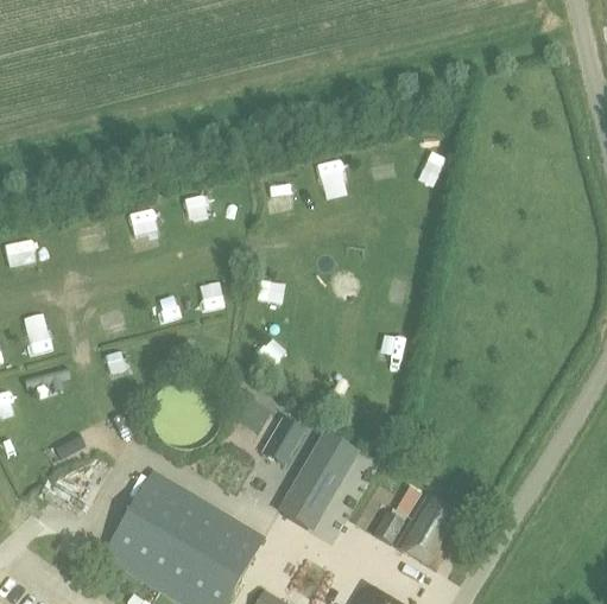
[(427,132),(418,142),(443,164),(453,153),(427,132)]
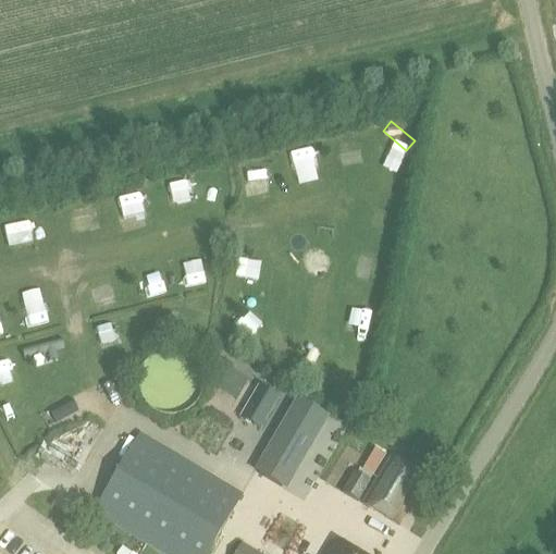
[(70,205),(76,228),(99,220),(91,198),(70,205)]
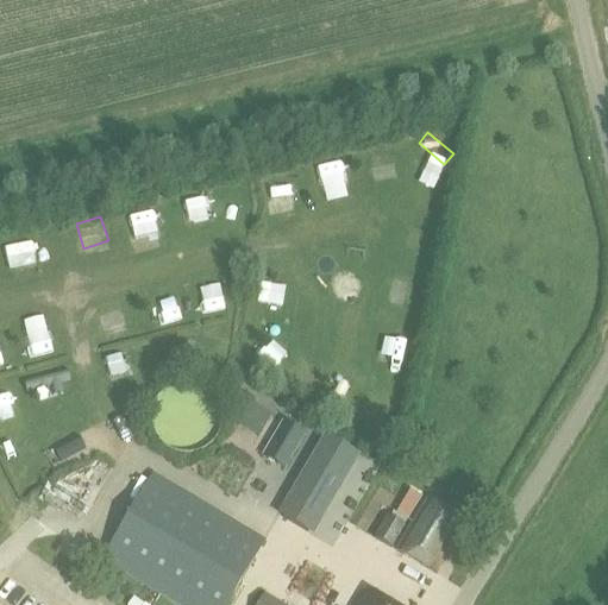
[(231,303),(212,307),(213,317),(233,314),(231,303)]
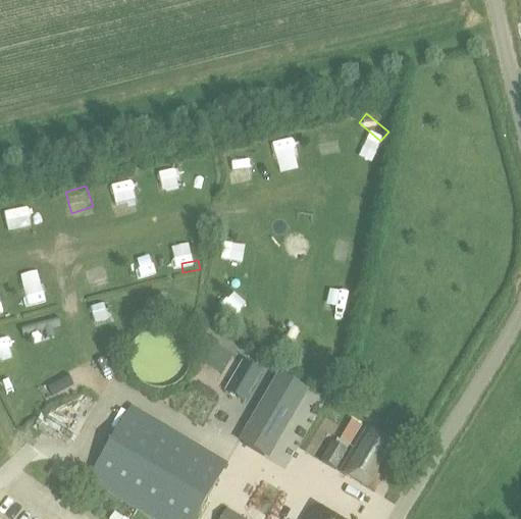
[(97,295),(113,290),(109,277),(93,282),(97,295)]
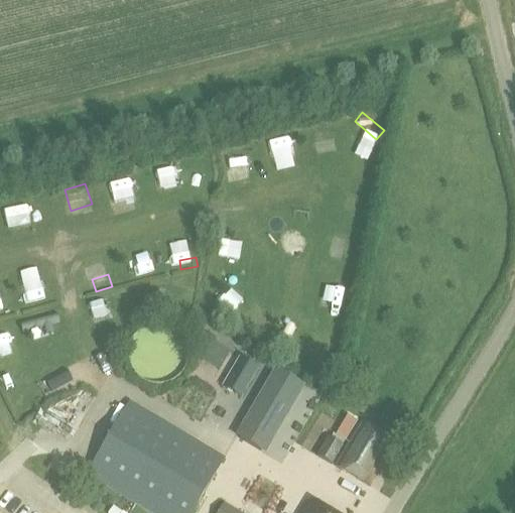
[(156,286),(133,292),(135,302),(158,296),(156,286)]
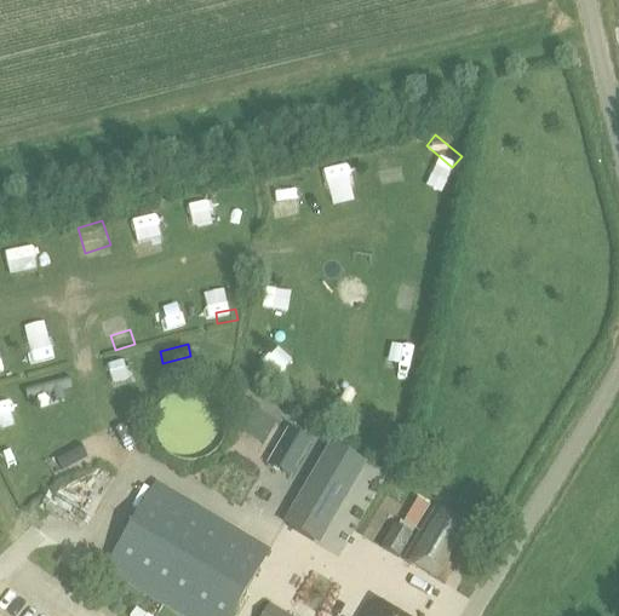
[(68,374),(23,386),(26,397),(50,390),(52,399),(64,397),(61,387),(70,385),(68,374)]
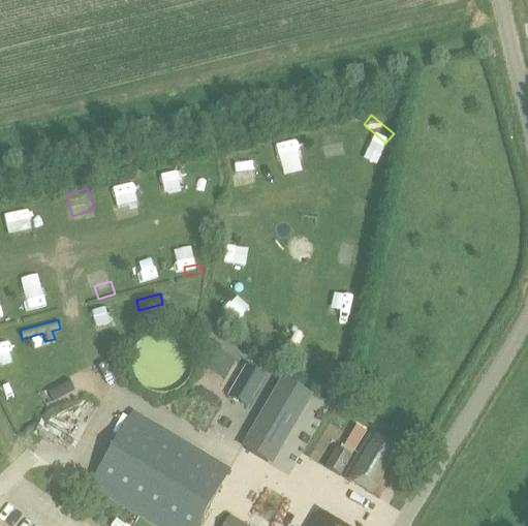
[(0,361),(14,357),(7,331),(0,333),(0,361)]
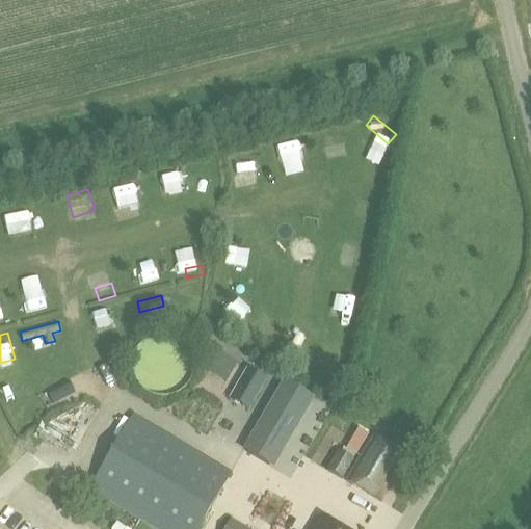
[(149,336),(142,339),(137,344),(133,350),(131,358),(130,365),(131,372),(134,378),(138,385),(143,390),(150,393),(157,395),(164,395),(171,393),(178,390),(184,386),(188,380),(191,373),(192,366),(192,359),(190,352),(187,346),(182,340),(177,336),(169,334),(162,333),(155,333),(149,336)]
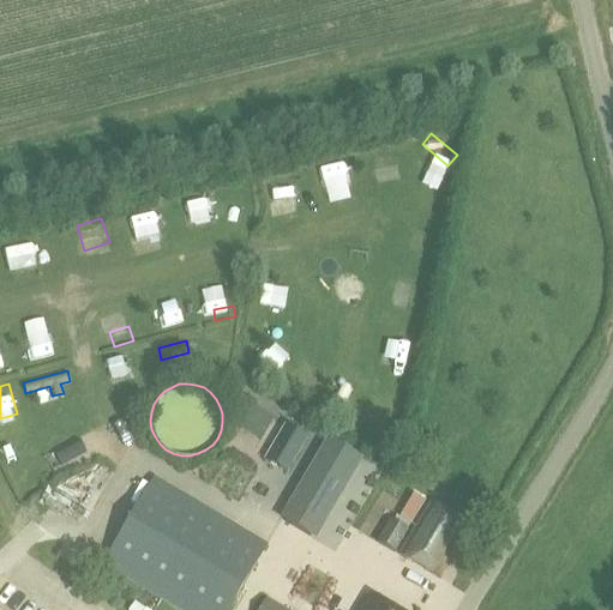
[(238,427),(259,439),(274,417),(252,405),(238,427)]
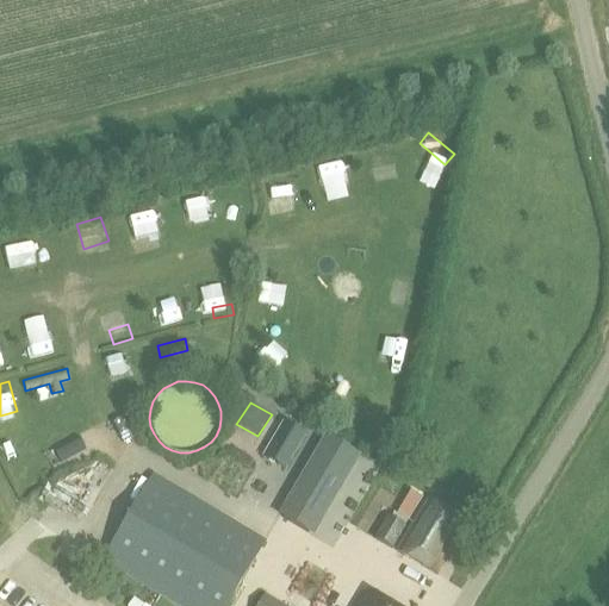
[(281,420),(260,455),(284,469),(304,433),(281,420)]
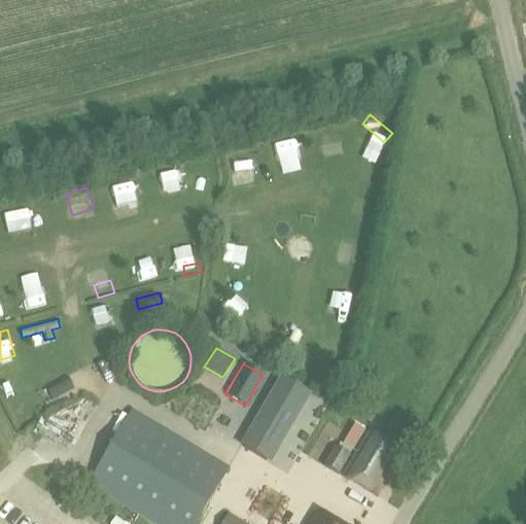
[(67,375),(45,386),(51,397),(73,386),(67,375)]
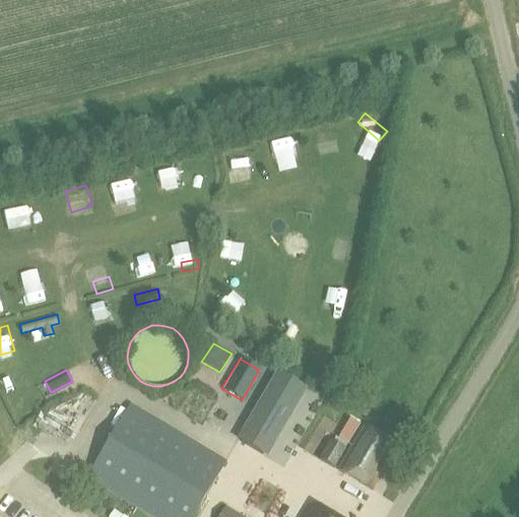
[(306,387),(277,370),(254,407),(237,439),(266,455),(306,387)]
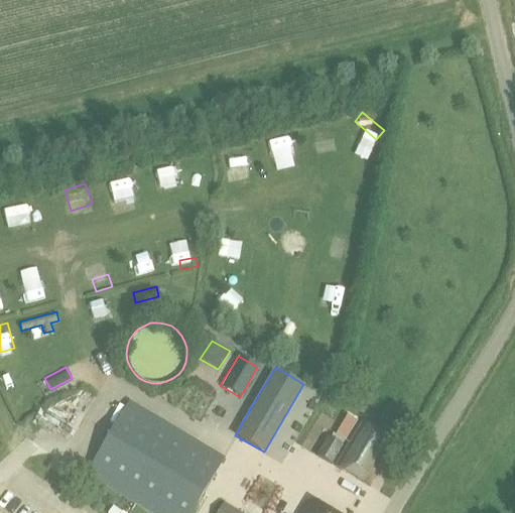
[(82,428),(92,412),(67,398),(57,414),(82,428)]
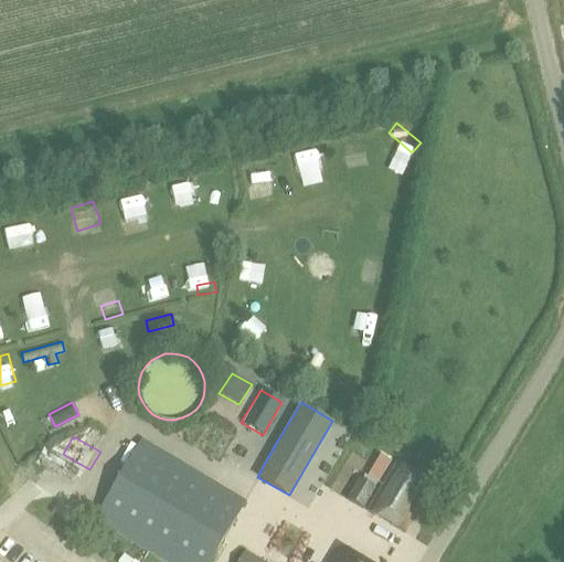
[(93,519),(162,561),(209,561),(246,499),(140,436),(93,519)]
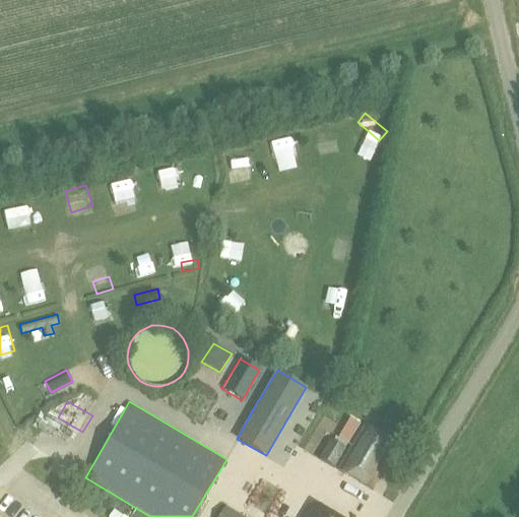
[(372,490),(399,445),(364,422),(336,466),(372,490)]
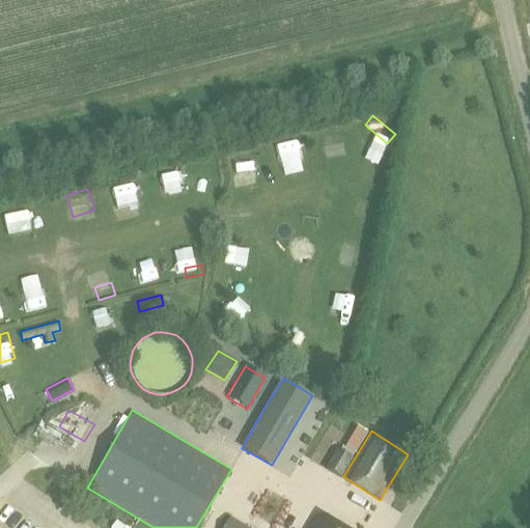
[(352,456),(336,447),(325,467),(340,476),(352,456)]
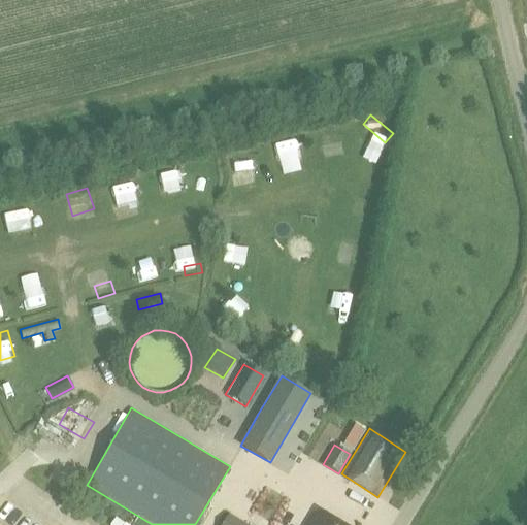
[(339,524),(316,511),(306,524),(339,524)]
